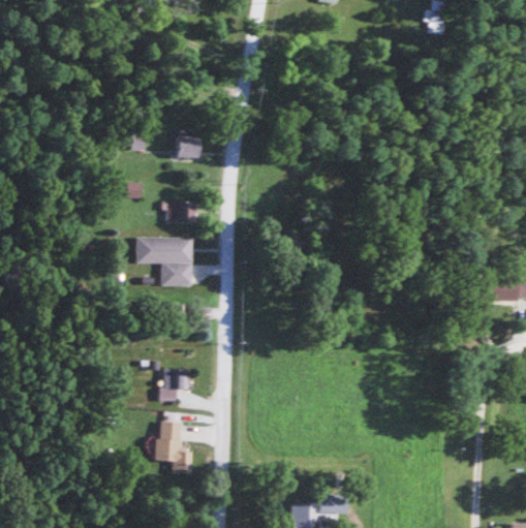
[(438,0),(433,0),(424,0),(424,33),(438,34),(438,0)]
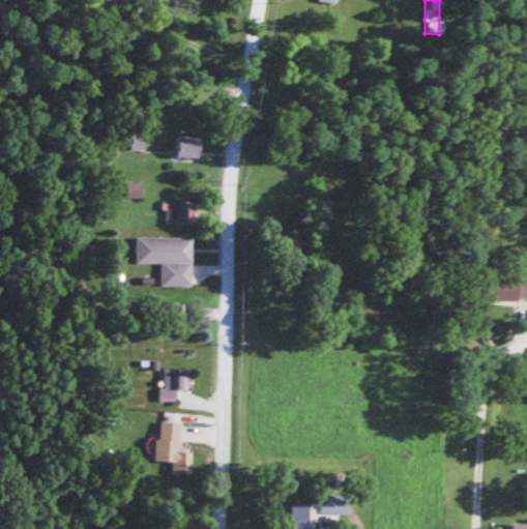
[(201,137),(178,137),(178,157),(201,157),(201,137)]
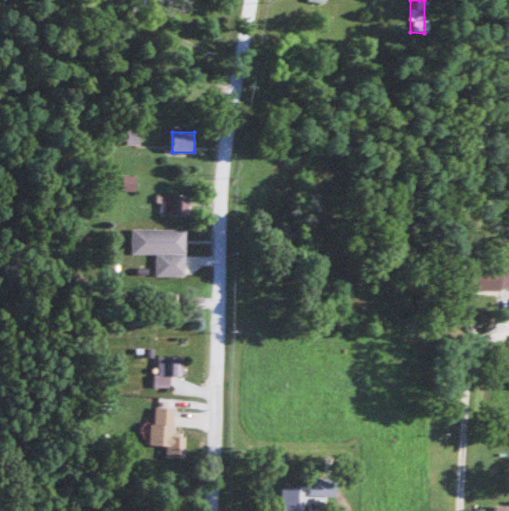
[(161,215),(189,215),(189,195),(161,195),(161,215)]
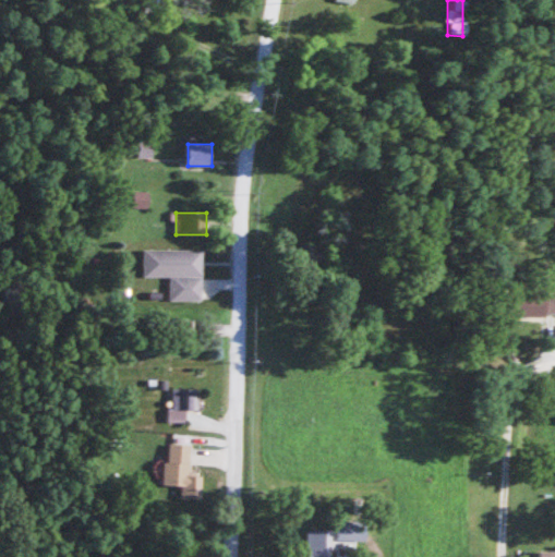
[(145,278),(172,278),(172,301),(204,301),(204,250),(145,251),(145,278)]
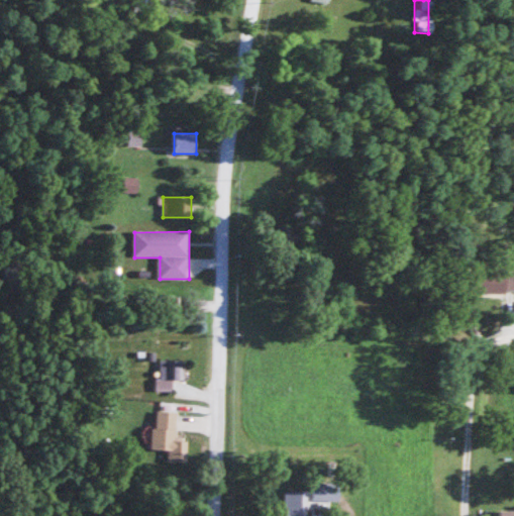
[(513,272),(471,272),(471,295),(513,294),(513,272)]
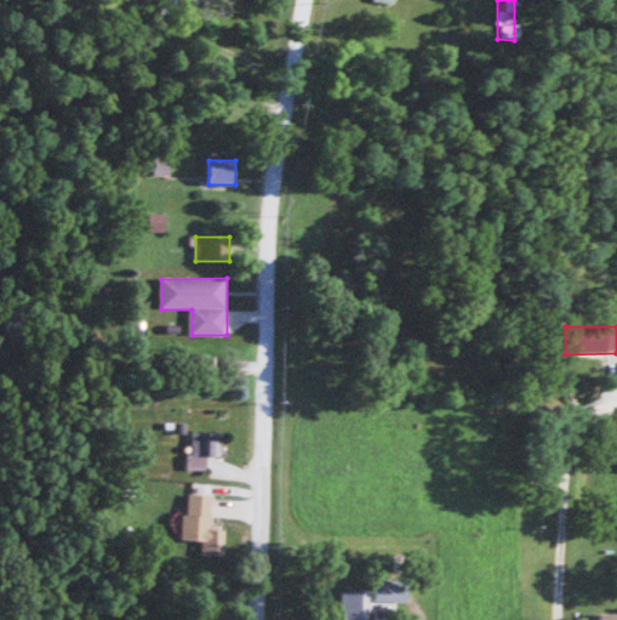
[(224,436),(195,436),(195,458),(224,458),(224,436)]
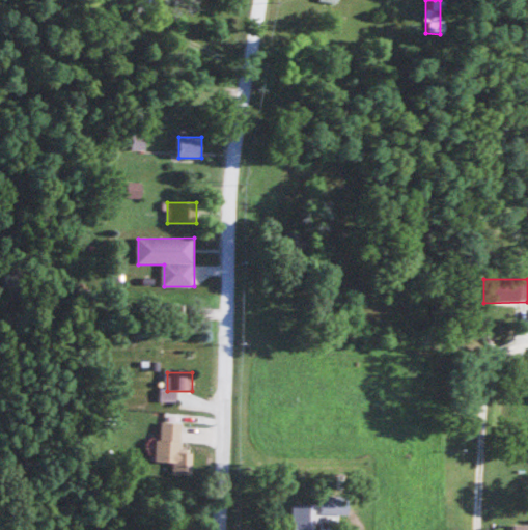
[(184,454),(186,424),(161,422),(159,464),(192,466),(193,454),(184,454)]
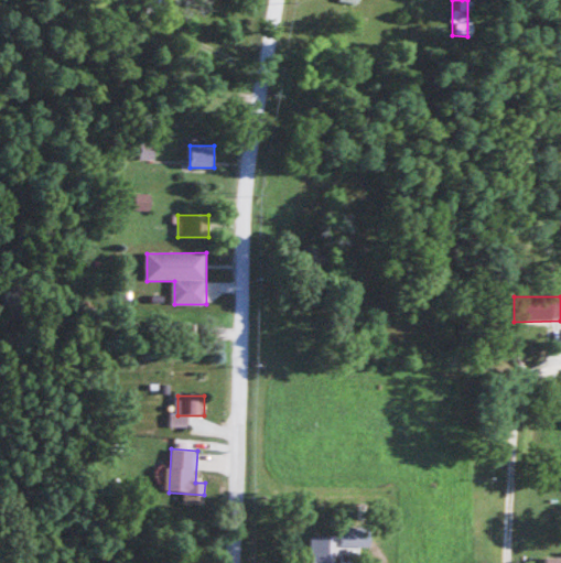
[(337,562),(337,538),(313,538),(312,562),(337,562)]
